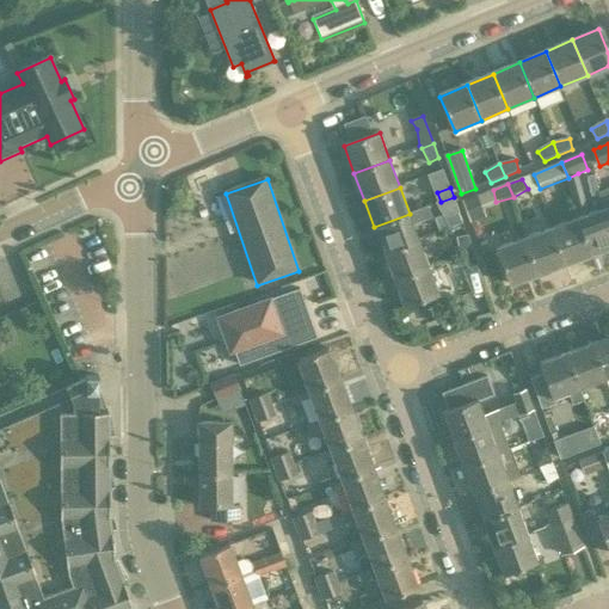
[(459,210),(454,197),(441,202),(449,216),(459,210)]
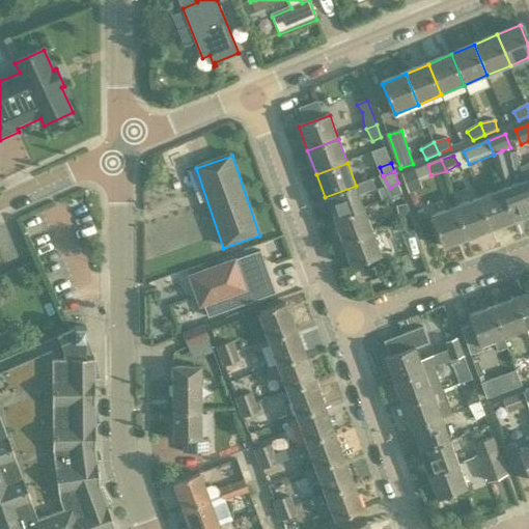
[(404,177),(411,197),(422,193),(415,173),(404,177)]
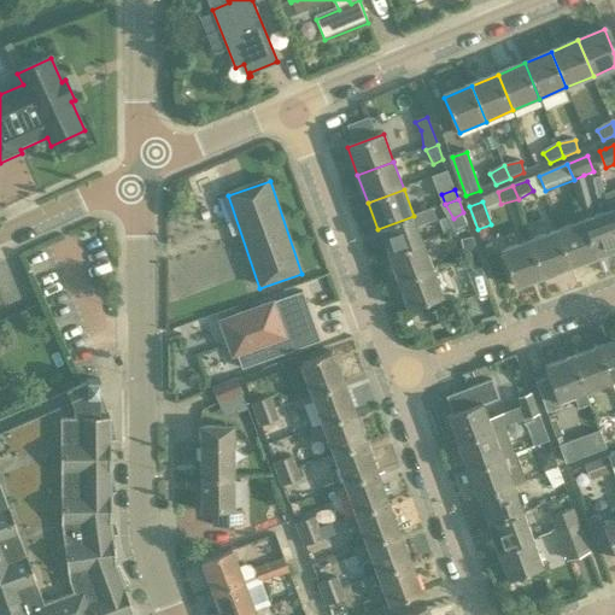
[(614,220),(611,212),(585,222),(597,257),(614,251),(614,220)]
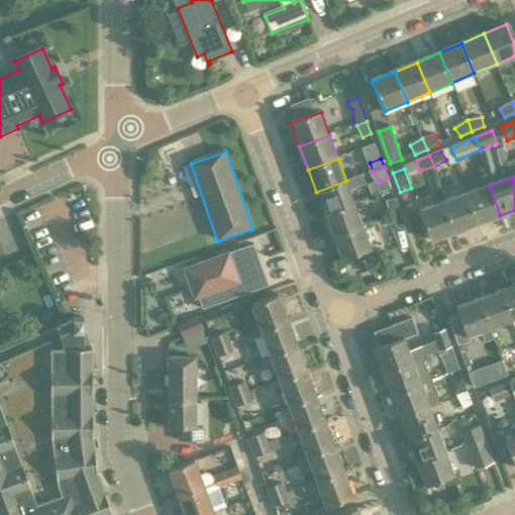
[(325,215),(355,204),(346,181),(316,192),(325,215)]
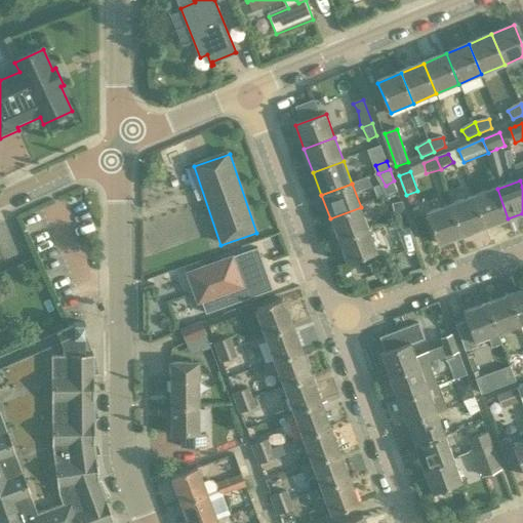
[(497,189),(474,198),(484,228),(508,218),(497,189)]
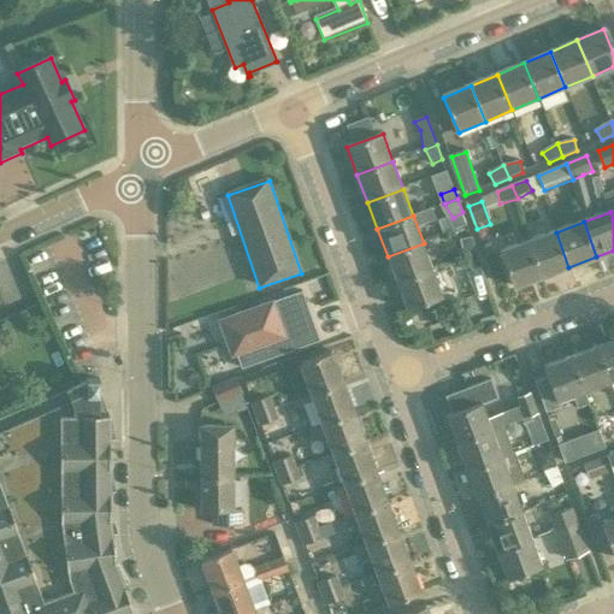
[(568,267),(556,232),(529,242),(542,277),(568,267)]
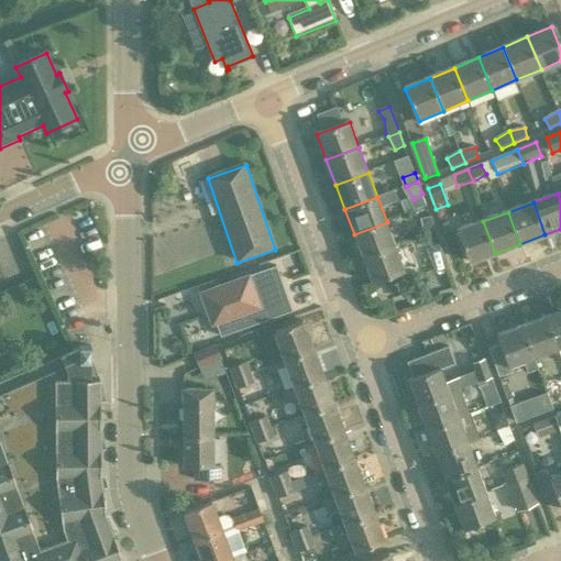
[(421,219),(425,235),(436,230),(431,218),(421,219)]
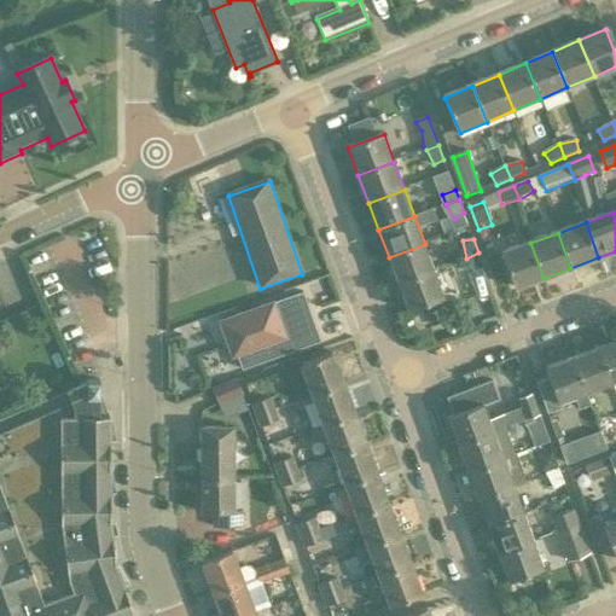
[(544,278),(530,243),(503,254),(516,289),(544,278)]
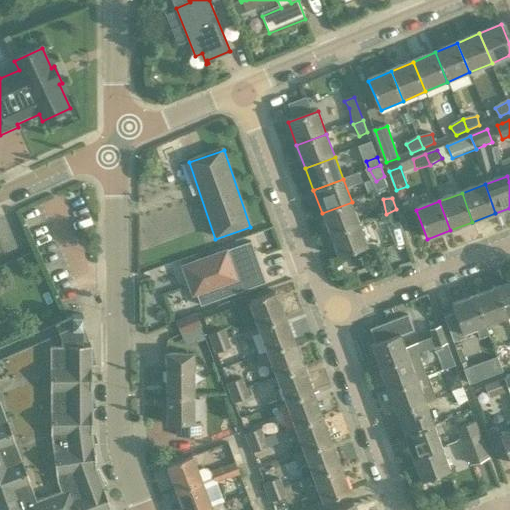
[(322,213),(330,236),(360,225),(352,202),(322,213)]
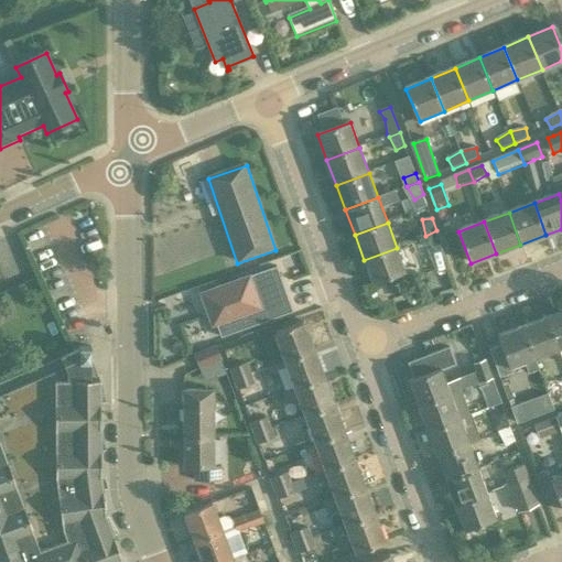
[(436,230),(425,236),(433,249),(441,244),(436,230)]
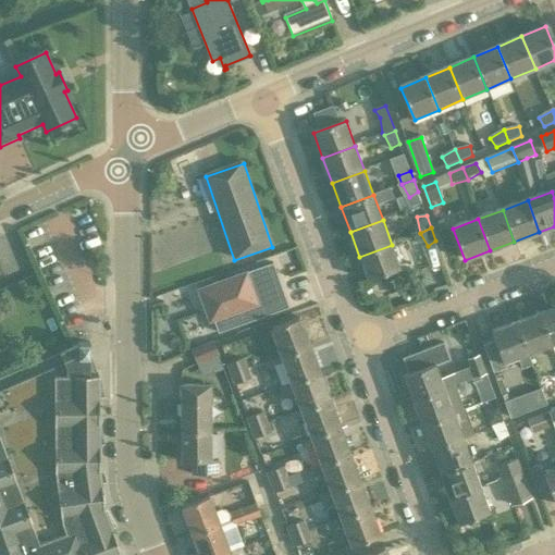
[(392,245),(359,257),(369,282),(402,270),(392,245)]
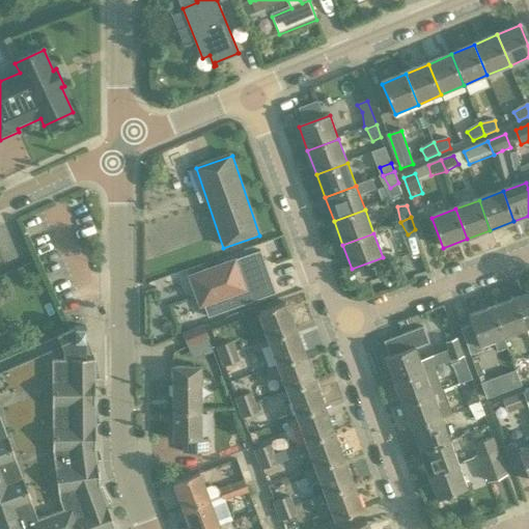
[(260,250),(189,276),(204,319),(276,294),(260,250)]
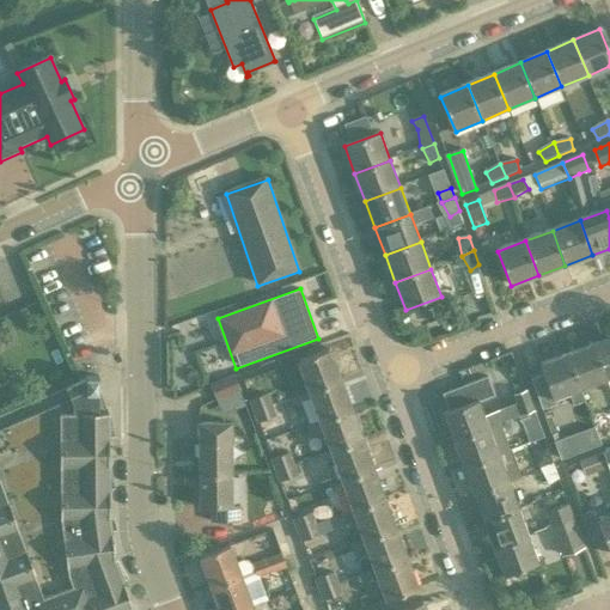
[(609,341),(597,346),(609,380),(609,341)]
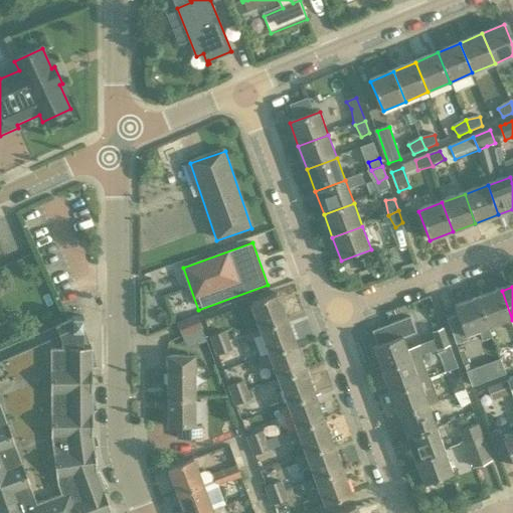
[(489,329),(512,320),(502,291),(478,300),(489,329)]
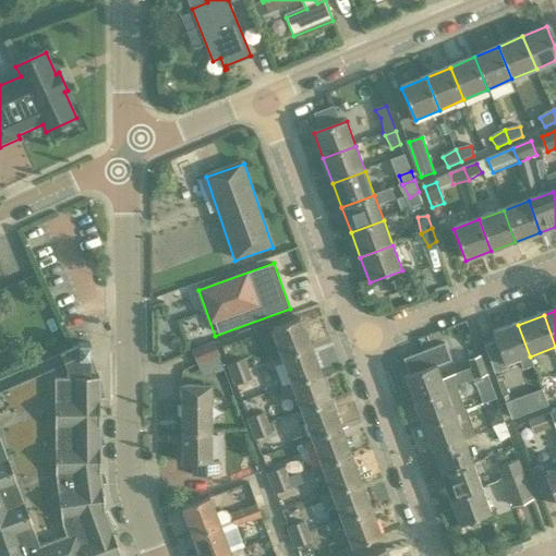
[(273,329),(283,357),(311,347),(300,319),(273,329)]
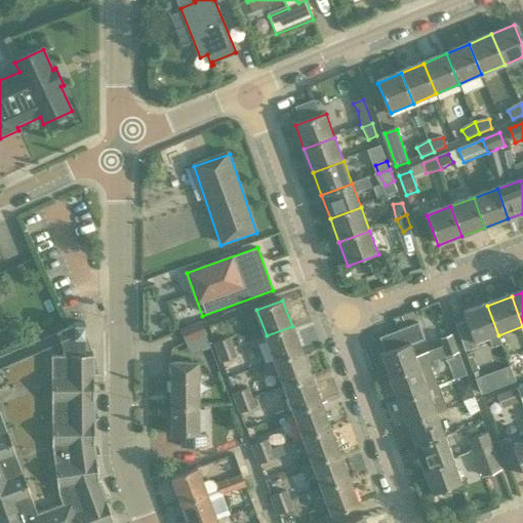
[(467,322),(456,326),(467,352),(478,348),(477,344),(489,338),(492,348),(501,345),(498,335),(487,306),(464,315),(467,322)]
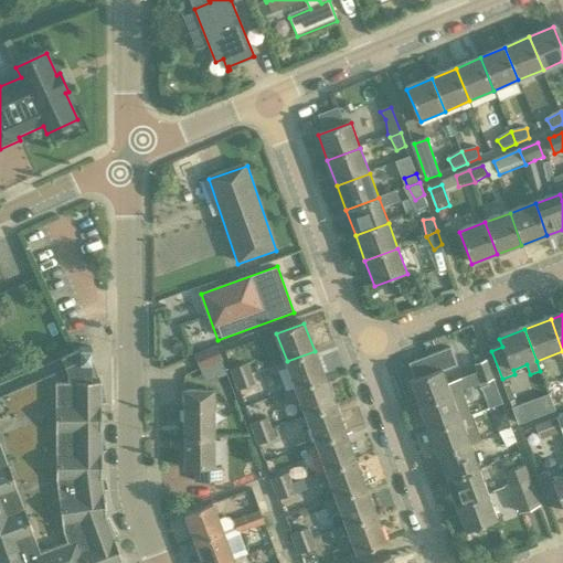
[(218,347),(195,356),(201,371),(223,363),(219,350),(218,347)]
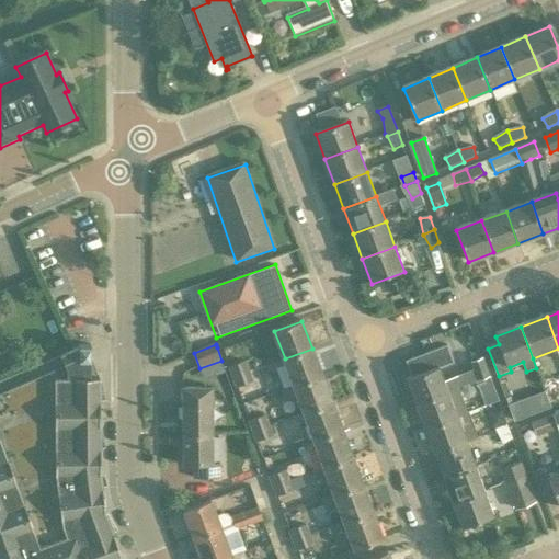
[(73,351),(0,383),(0,558),(113,558),(97,515),(92,474),(91,377),(91,346),(79,346),(79,348),(77,349),(73,351)]
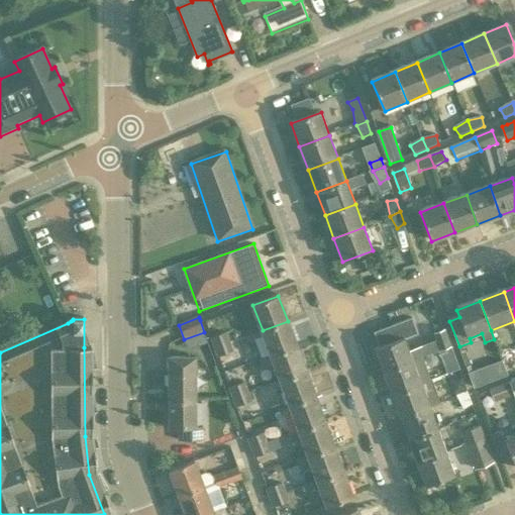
[(376,350),(384,373),(422,358),(419,350),(411,353),(406,340),(419,335),(413,319),(393,327),(398,341),(376,350)]
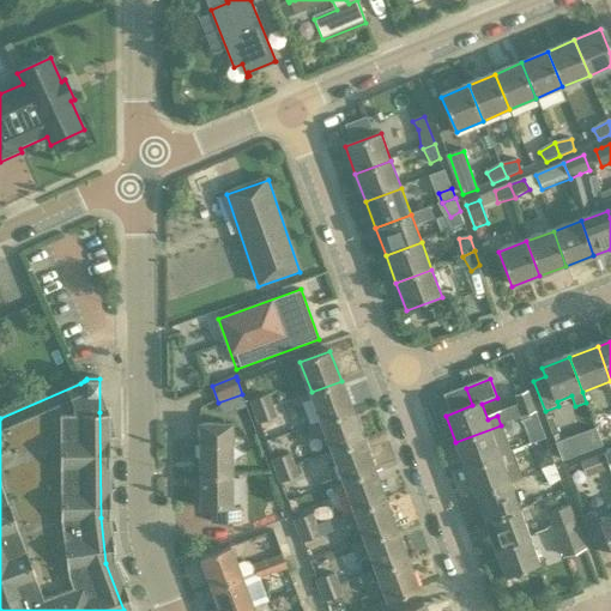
[(312,392),(322,422),(352,411),(342,381),(312,392)]
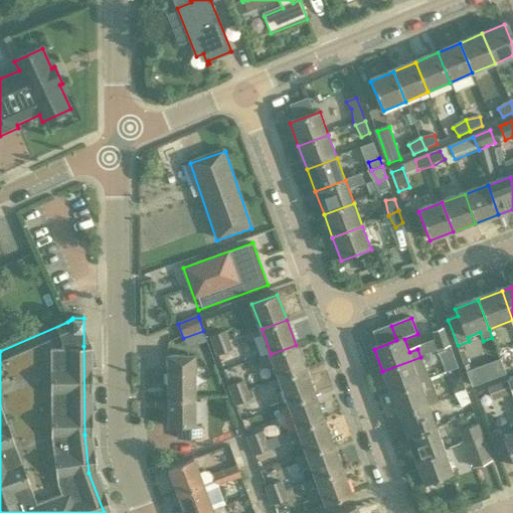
[(437,342),(428,345),(432,354),(438,351),(440,351),(450,347),(445,334),(444,331),(434,334),(437,342)]
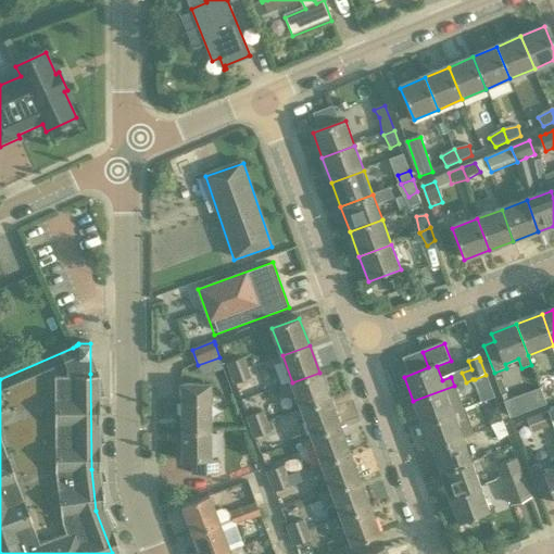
[(233,374),(247,368),(243,359),(229,364),(233,374)]
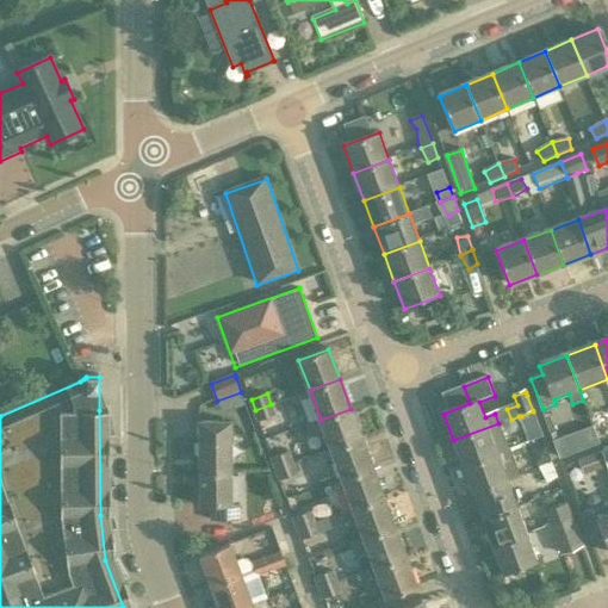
[(271,404),(255,410),(259,421),(274,415),(271,404)]
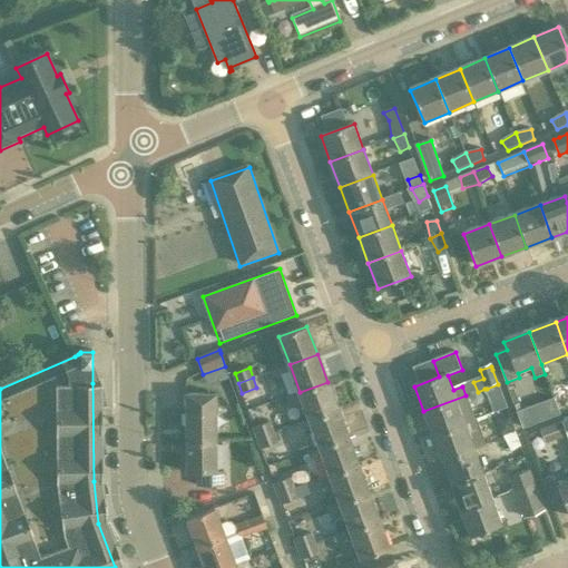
[(300,392),(310,420),(338,410),(327,382),(300,392)]
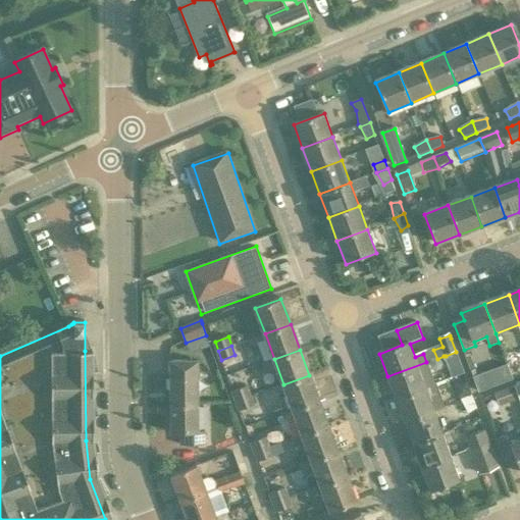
[(170,406),(198,406),(198,362),(170,362),(170,406)]
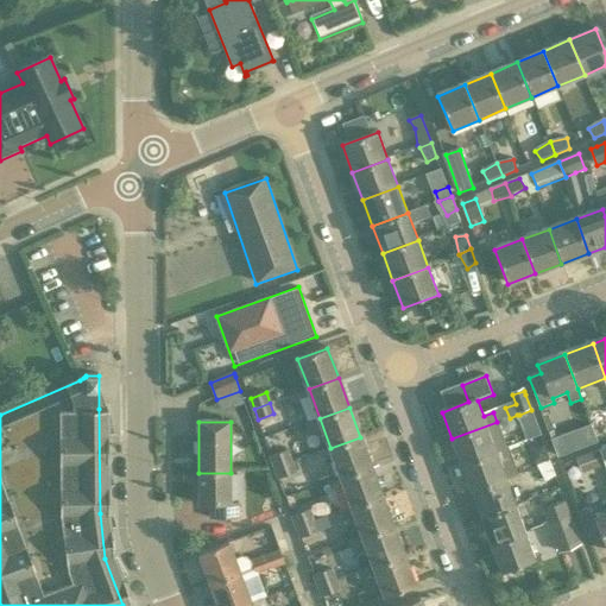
[(461,466),(506,449),(497,422),(452,439),(461,466)]
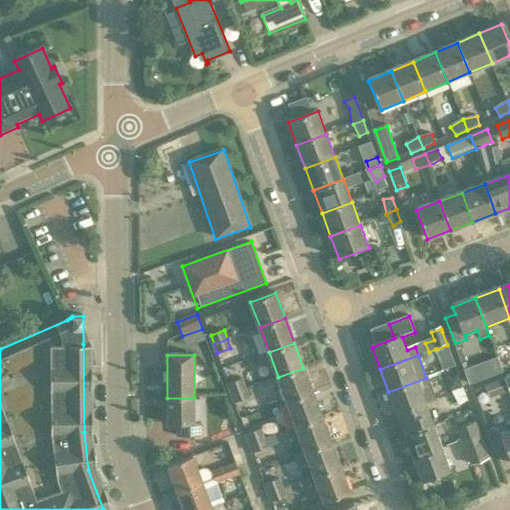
[(443,359),(439,361),(444,372),(456,367),(452,356),(446,358),(443,359)]
